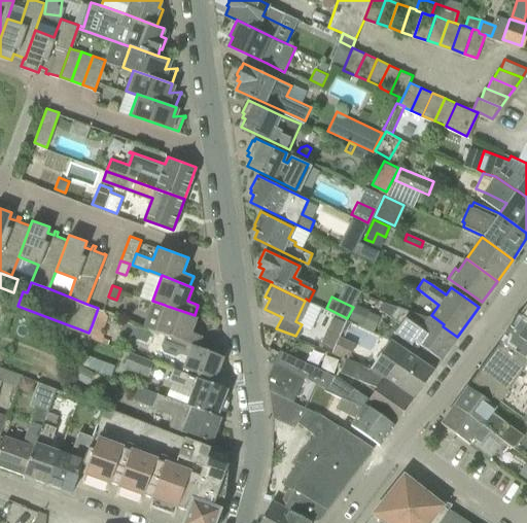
[(431,315),(430,317),(422,315),(397,306),(396,307),(384,299),(378,307),(392,316),(386,325),(411,342),(414,339),(442,358),(457,337),(443,326),(444,324),(431,315)]
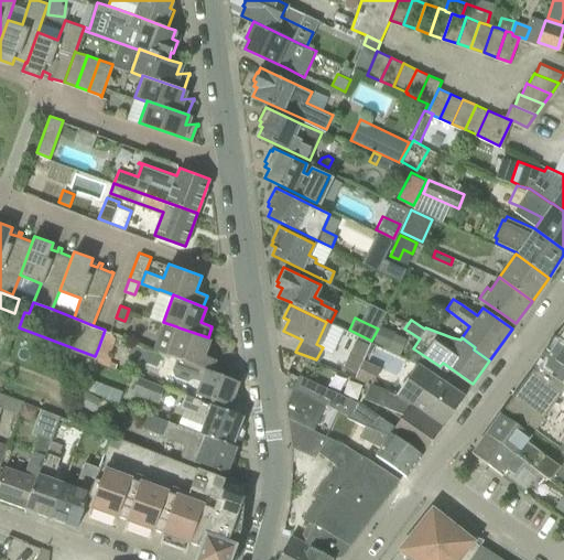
[(396,330),(380,324),(373,340),(389,346),(394,332),(396,330)]
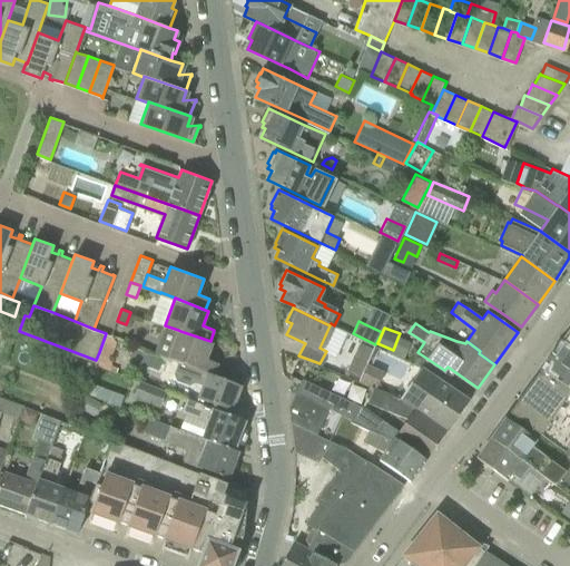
[(569,328),(560,341),(569,347),(569,328)]
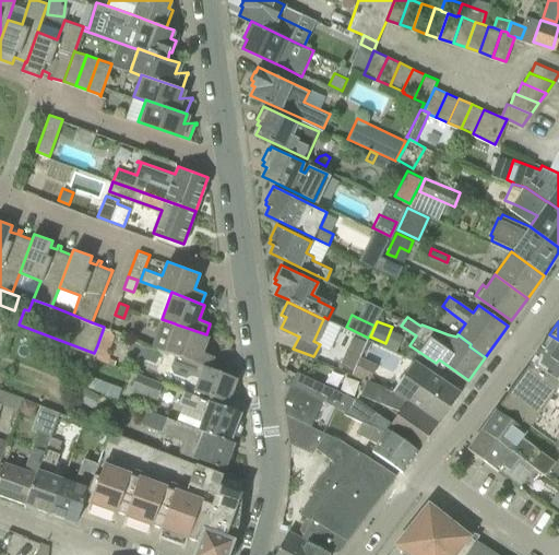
[(177,325),(175,323),(165,350),(166,351),(175,354),(176,353),(210,366),(214,355),(203,351),(209,335),(206,334),(177,325)]
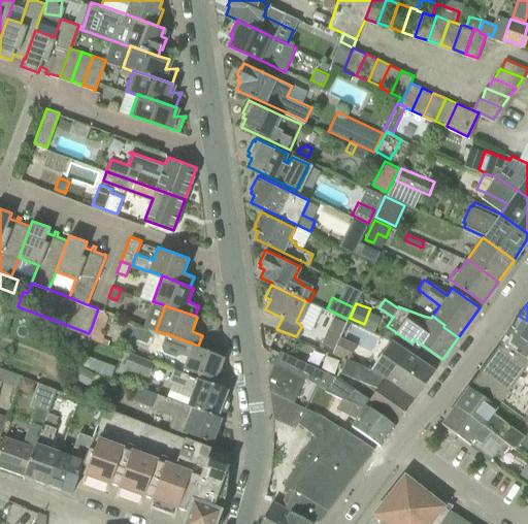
[(322,341),(335,348),(341,335),(348,322),(334,316),(322,341)]
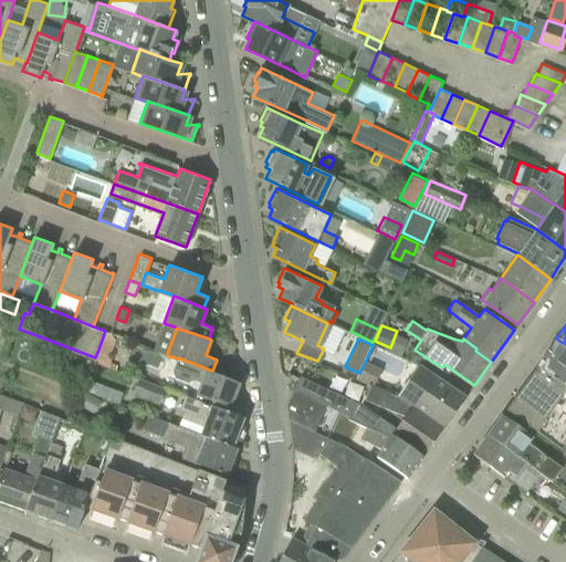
[(565,344),(556,339),(532,373),(565,397),(565,344)]
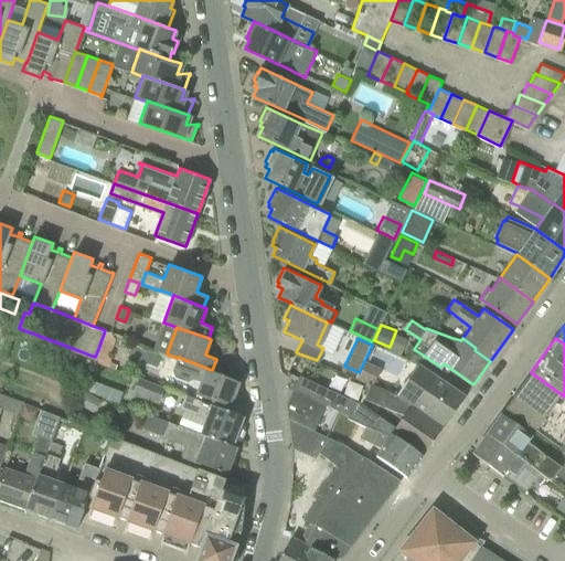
[(112,361),(109,353),(98,349),(95,357),(94,359),(110,364),(112,361)]
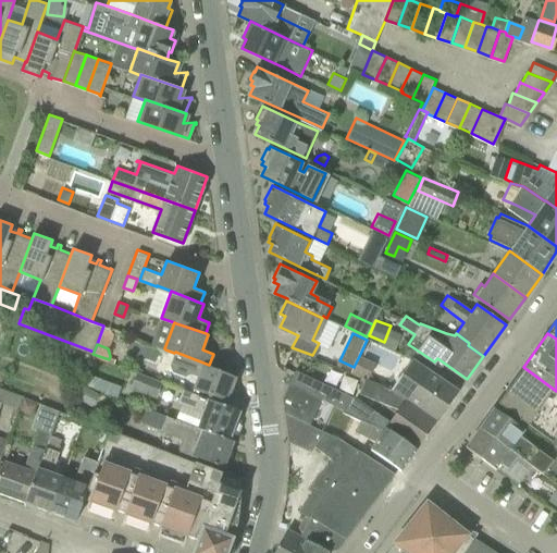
[(195,388),(230,401),(235,389),(232,386),(236,376),(209,365),(175,352),(174,353),(171,364),(174,370),(185,375),(190,372),(199,376),(195,388)]
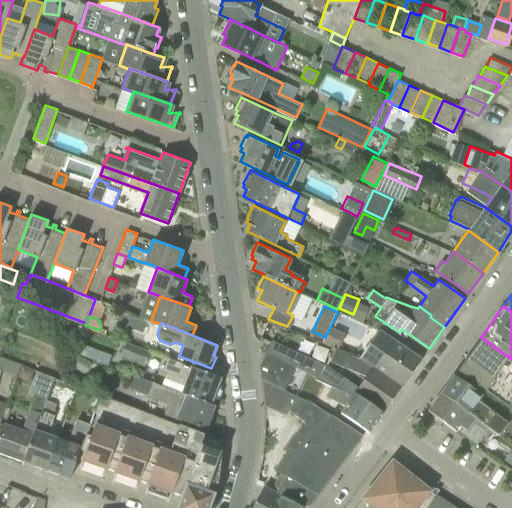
[(336,346),(337,347),(344,332),(331,325),(325,337),(323,340),(336,346)]
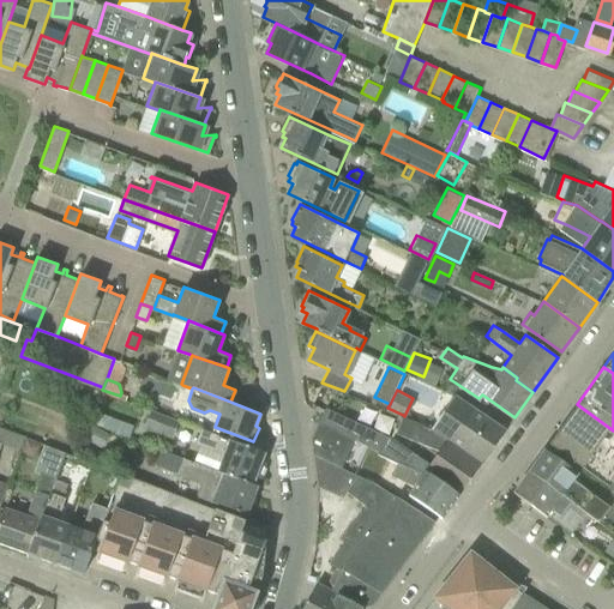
[(481,463),(506,429),(456,393),(439,417),(432,426),(431,428),(481,463)]
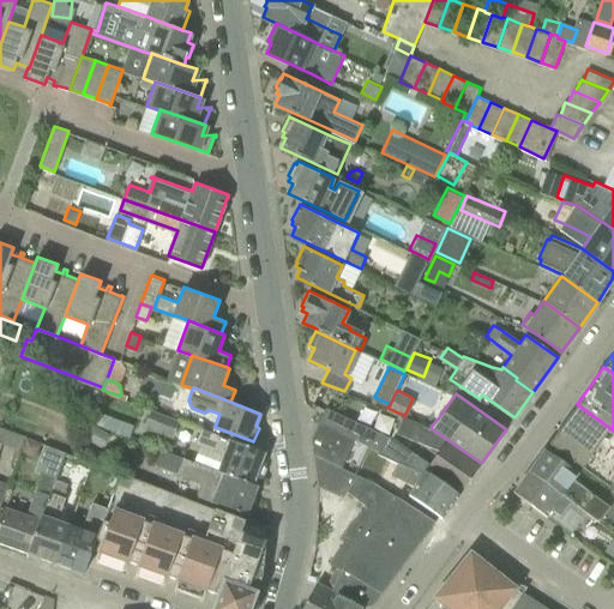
[(613,430),(577,404),(549,442),(613,489),(613,430)]
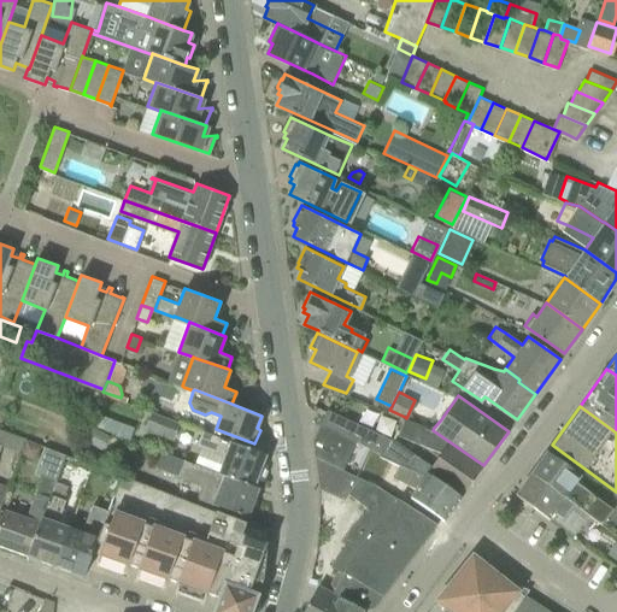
[(392,437),(364,425),(328,407),(319,424),(333,430),(356,441),(357,440),(382,452),(381,453),(427,472),(462,496),(483,465),(433,430),(434,428),(406,418),(405,417),(398,434),(442,453),(433,466),(392,437)]
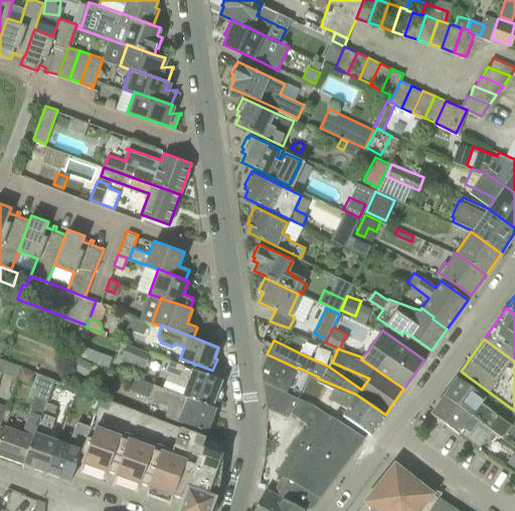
[(127,342),(121,357),(145,366),(151,351),(127,342)]
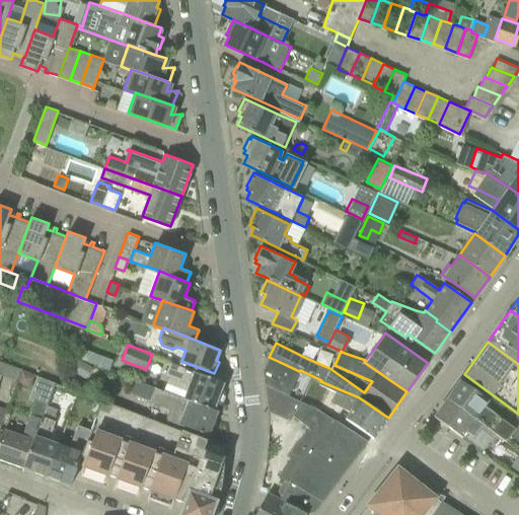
[(68,367),(86,376),(92,365),(74,355),(68,367)]
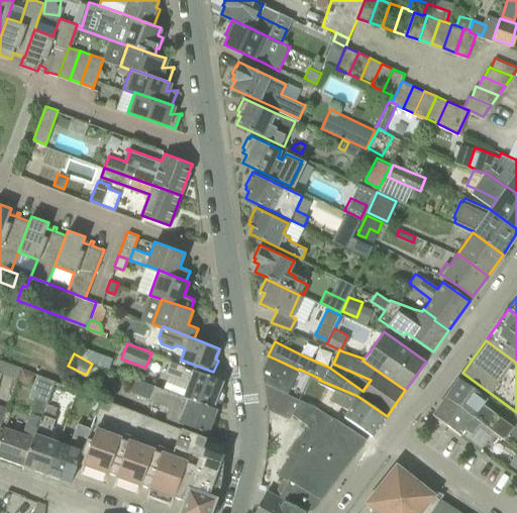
[(165,388),(215,407),(222,388),(219,387),(221,380),(171,361),(166,373),(170,374),(165,388)]
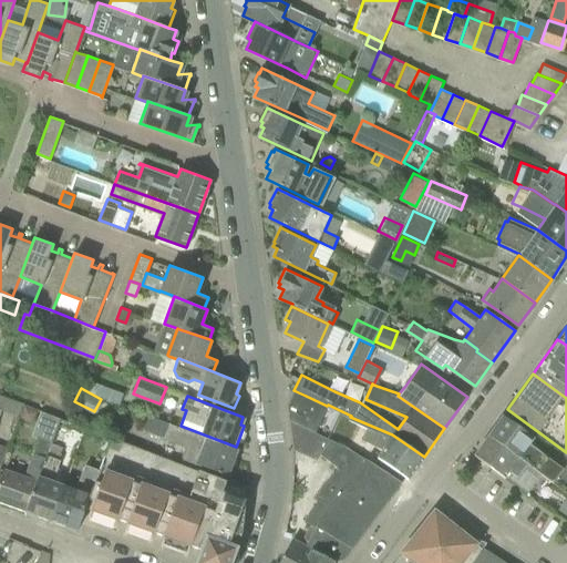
[(306,396),(295,419),(316,429),(327,406),(306,396)]
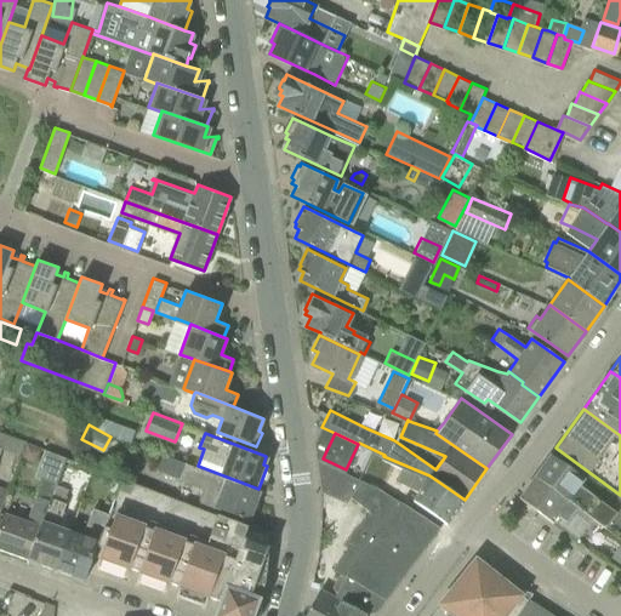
[(36,457),(40,448),(27,441),(21,456),(30,460),(36,457)]
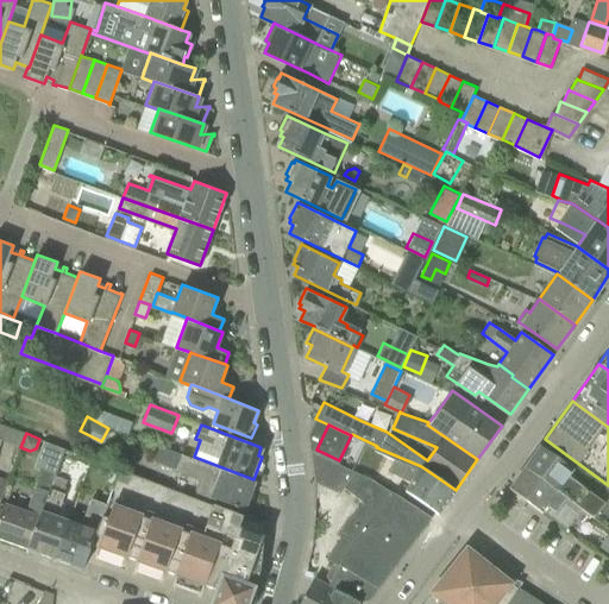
[(4,502),(0,513),(0,536),(26,547),(56,472),(56,470),(64,448),(44,440),(35,466),(42,469),(35,486),(36,486),(27,510),(4,502)]
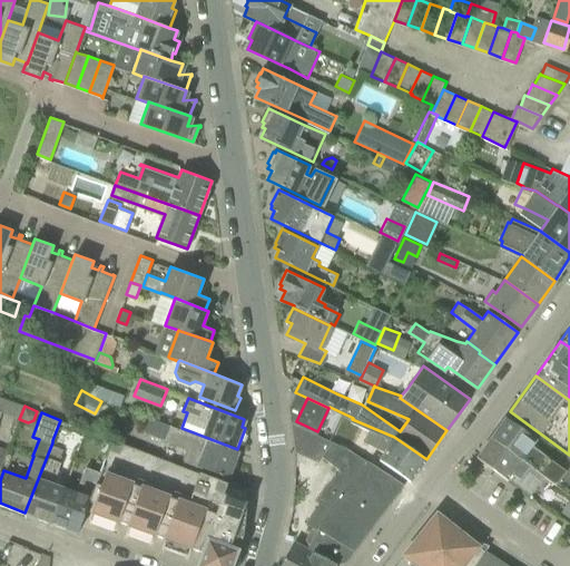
[(490,438),(542,475),(556,484),(566,470),(531,445),(536,438),(505,416),(490,438)]
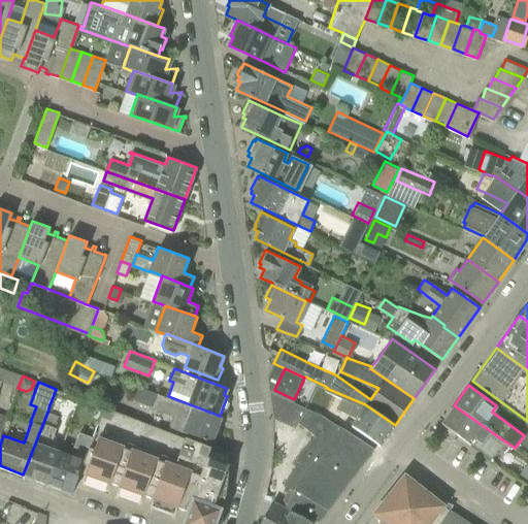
[(336,410),(337,407),(358,418),(353,424),(380,443),(382,444),(395,425),(365,404),(326,388),(321,386),(315,399),(336,410)]
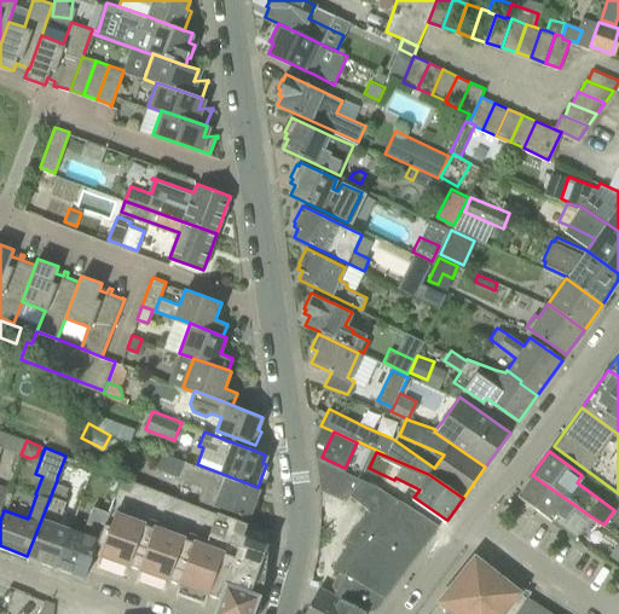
[(353,474),(360,459),(351,456),(343,469),(353,474)]
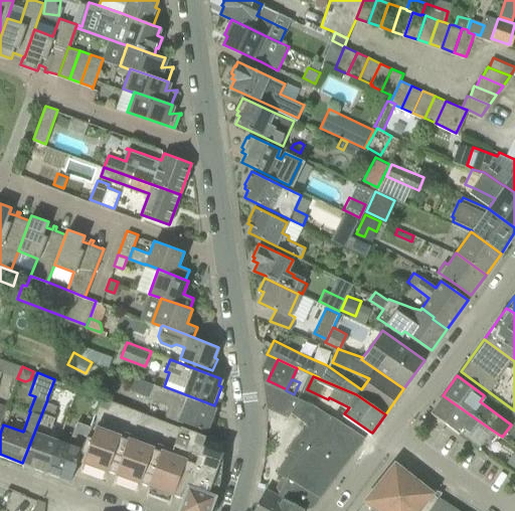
[(301,397),(300,398),(266,382),(269,404),(288,413),(291,409),(308,421),(289,448),(292,451),(277,471),(283,475),(274,492),(266,488),(252,510),(304,510),(305,509),(313,506),(365,437),(315,403),(301,397)]
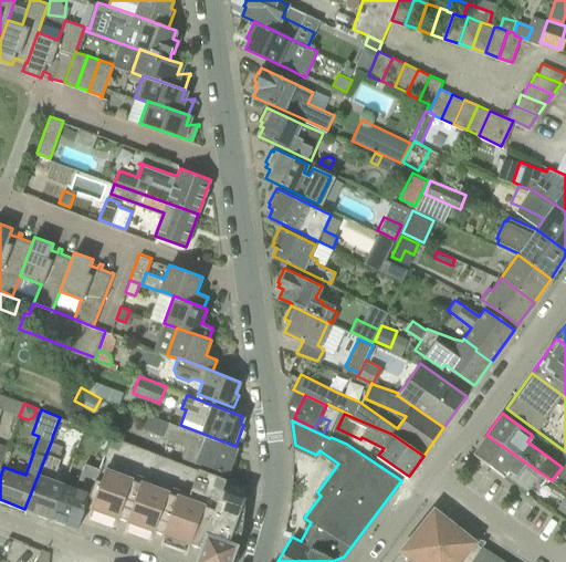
[(232,455),(236,446),(180,425),(170,422),(165,436),(187,445),(182,457),(230,475),(237,457),(232,455)]
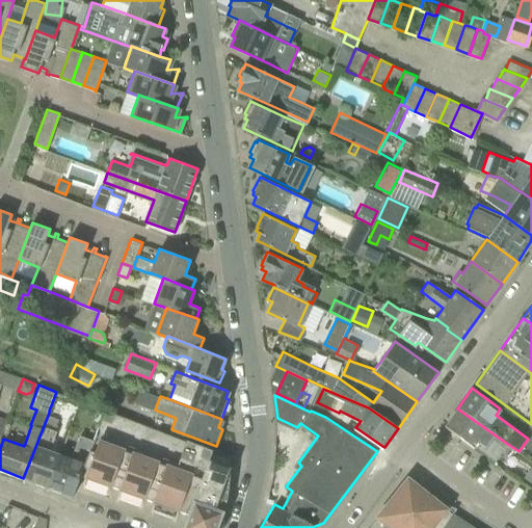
[(92,443),(91,443),(80,475),(188,515),(184,526),(183,527),(218,527),(224,511),(216,508),(231,468),(221,465),(225,455),(105,408),(92,443)]
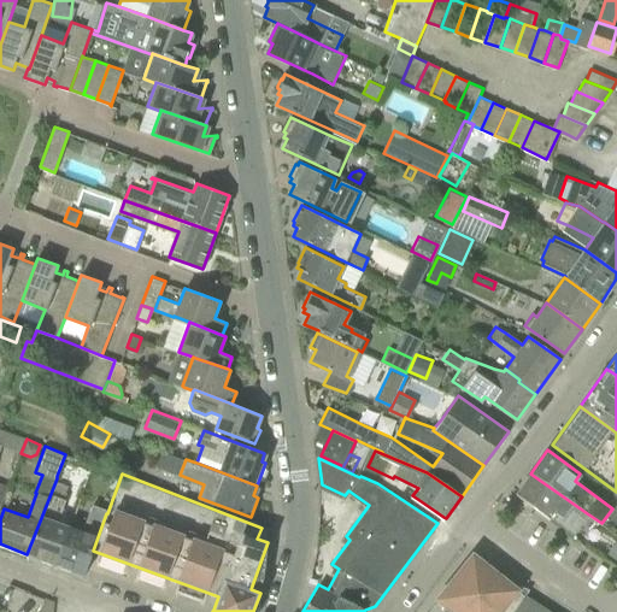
[(516,493),(550,517),(554,511),(577,528),(587,513),(530,474),(516,493)]
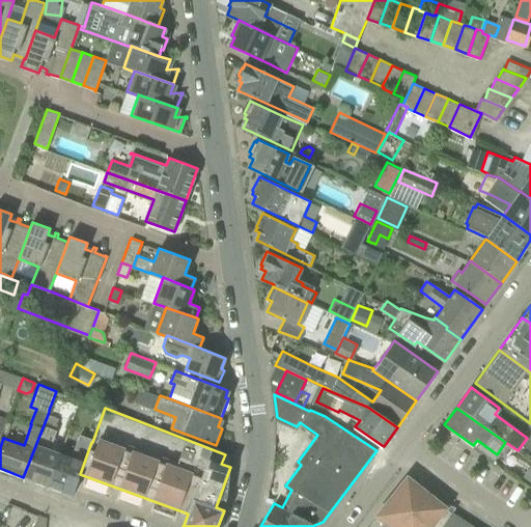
[(52,444),(57,428),(55,427),(59,417),(49,413),(49,412),(23,477),(47,486),(59,453),(48,448),(50,443),(52,444)]
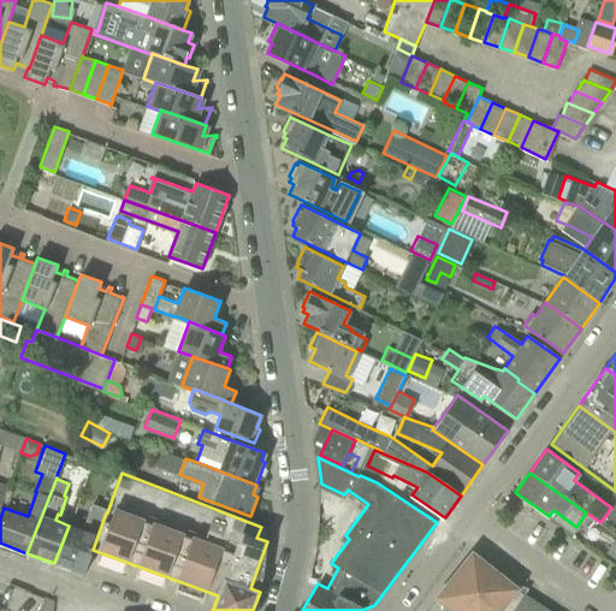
[(54,563),(84,574),(93,550),(106,512),(92,506),(84,523),(87,525),(84,531),(69,526),(54,563)]
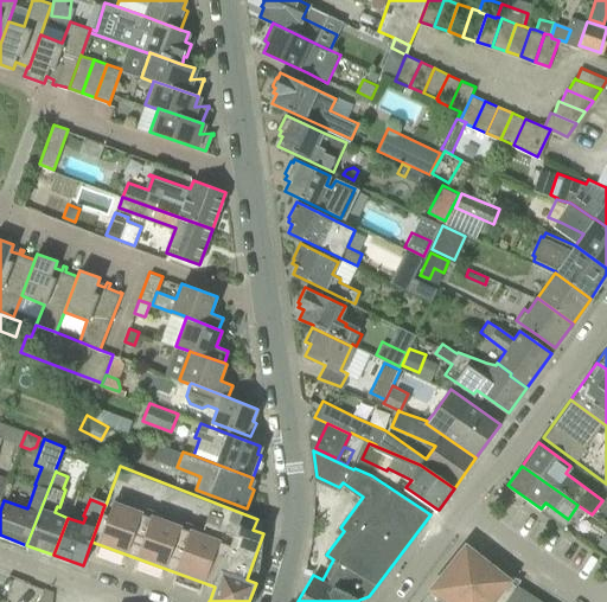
[(543,601),(517,584),(516,586),(509,580),(510,580),(466,544),(430,588),(447,601),(543,601)]
